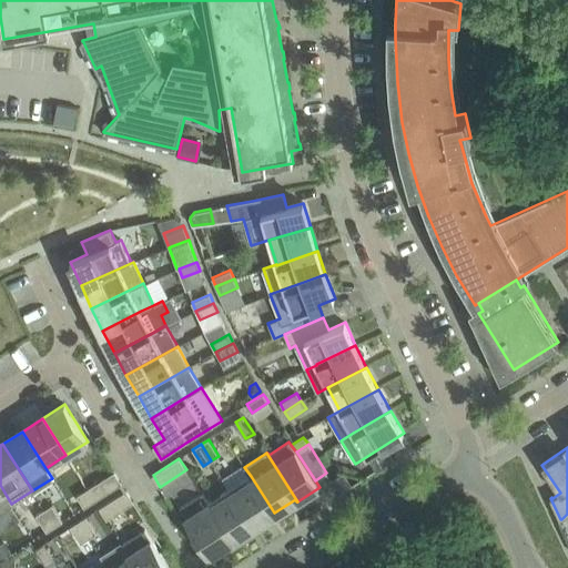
[(122,484),(114,473),(114,472),(88,489),(94,500),(122,484)]
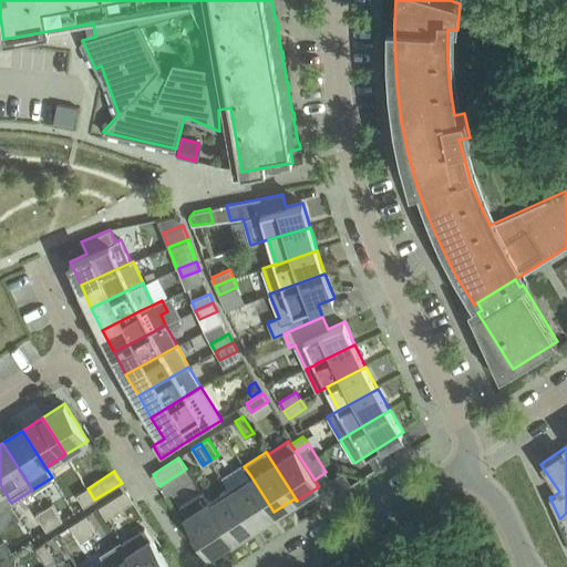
[(250,475),(229,488),(253,525),(274,512),(250,475)]
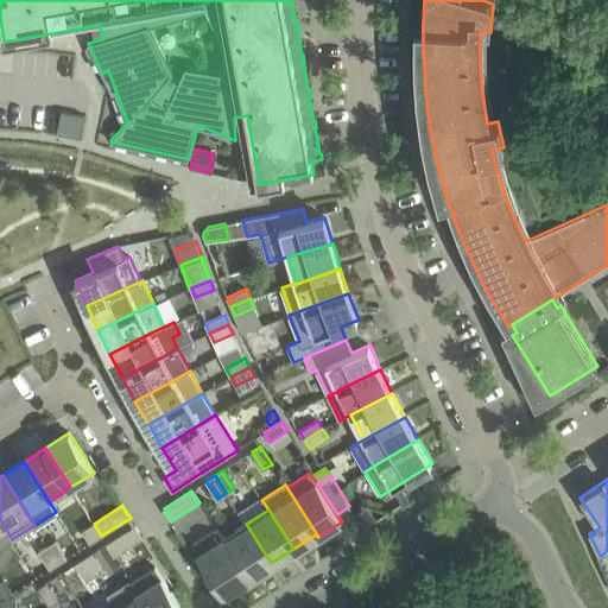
[(0,546),(12,539),(0,519),(0,546)]
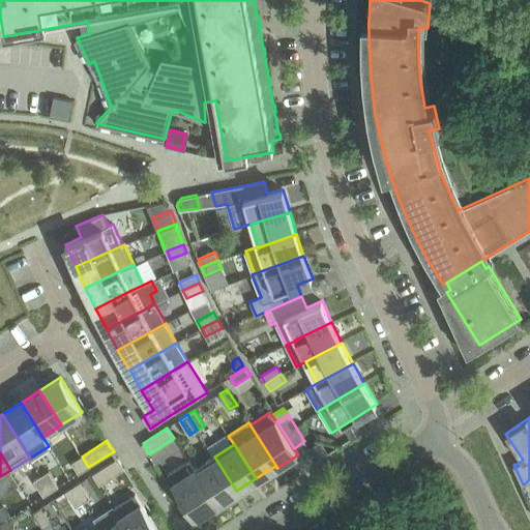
[(79,473),(88,467),(82,457),(71,463),(79,473)]
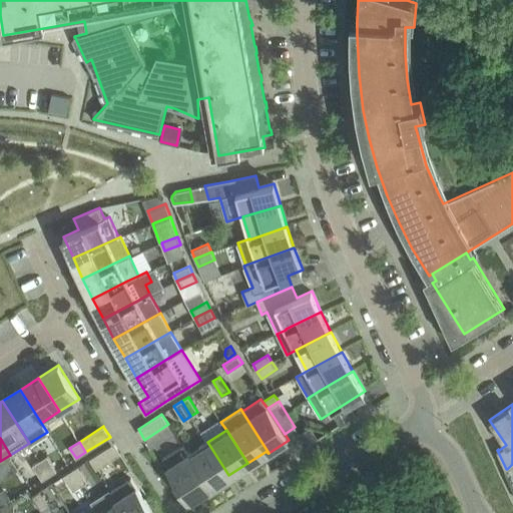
[(207,442),(188,454),(209,487),(228,475),(207,442)]
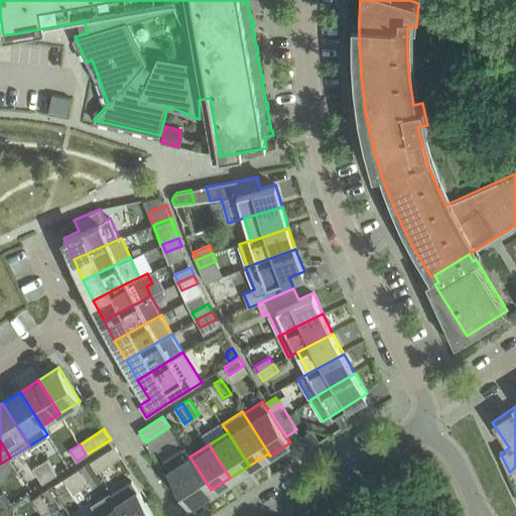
[(122,457),(121,456),(115,446),(91,462),(97,472),(122,457)]
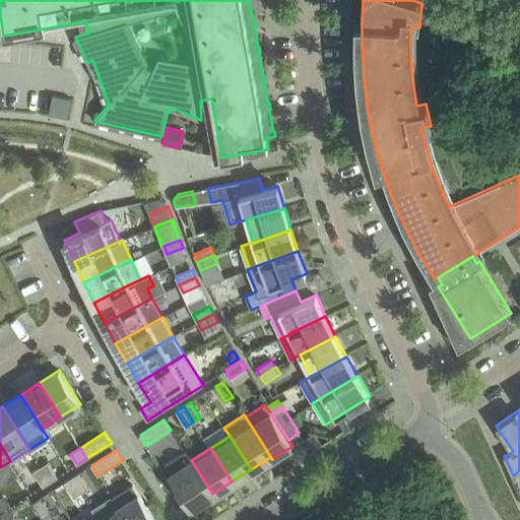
[(191,460),(185,452),(165,465),(192,507),(212,494),(191,460)]
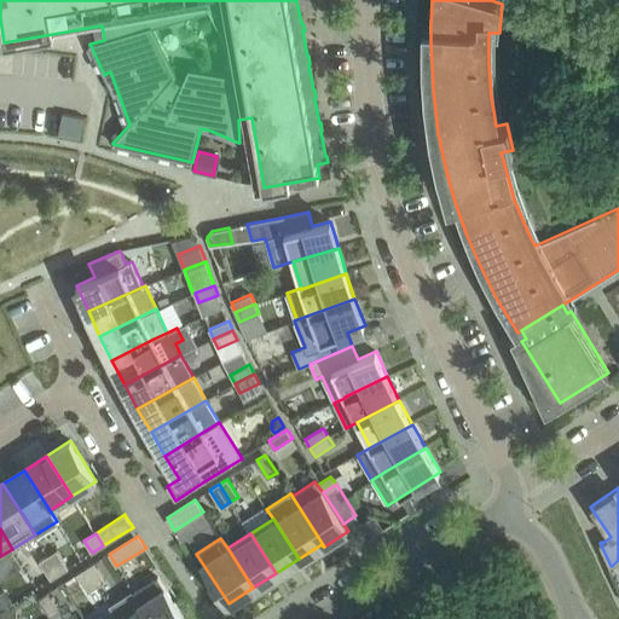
[(69,568),(57,550),(48,556),(59,573),(69,568)]
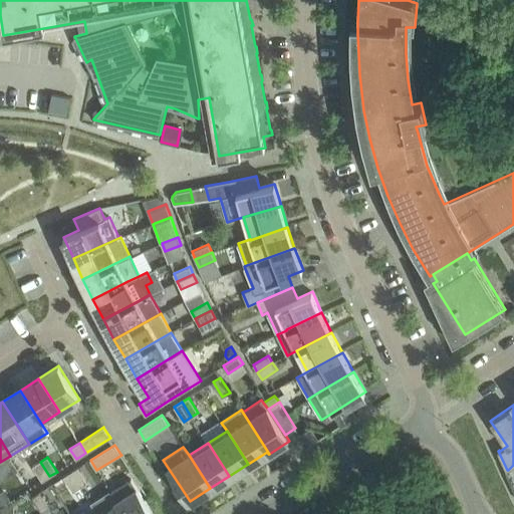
[(42,481),(49,476),(40,462),(33,466),(42,481)]
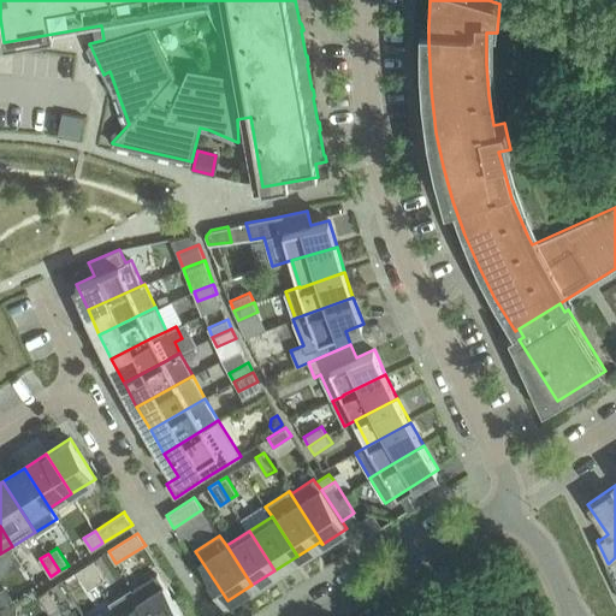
[(86,566),(96,584),(106,578),(94,560),(86,566)]
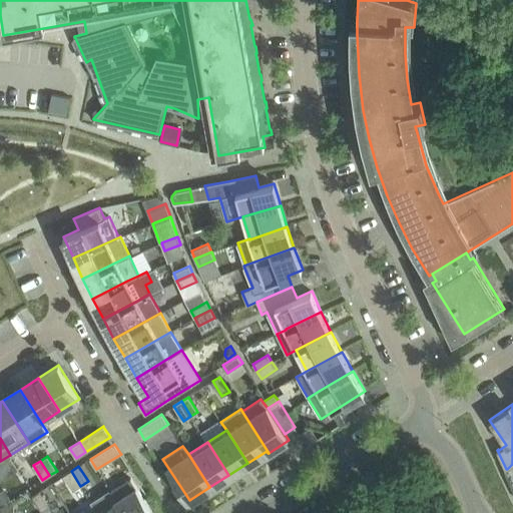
[(73,491),(80,486),(71,471),(63,476),(73,491)]
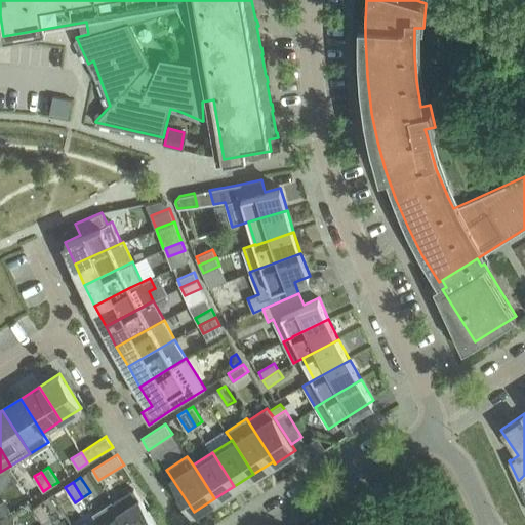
[(127,524),(156,524),(134,490),(114,502),(127,524)]
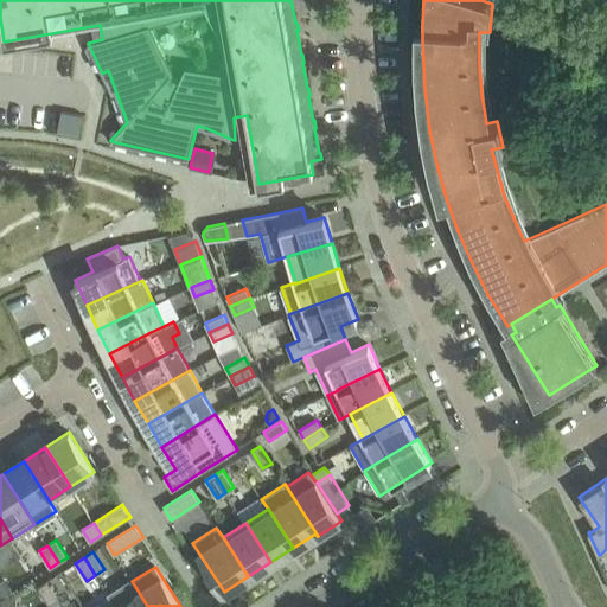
[(46,581),(38,587),(50,605),(58,599),(46,581)]
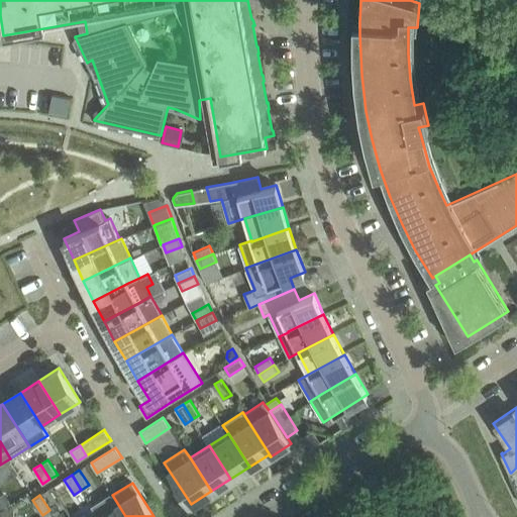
[(125,516),(112,495),(93,508),(98,516),(125,516)]
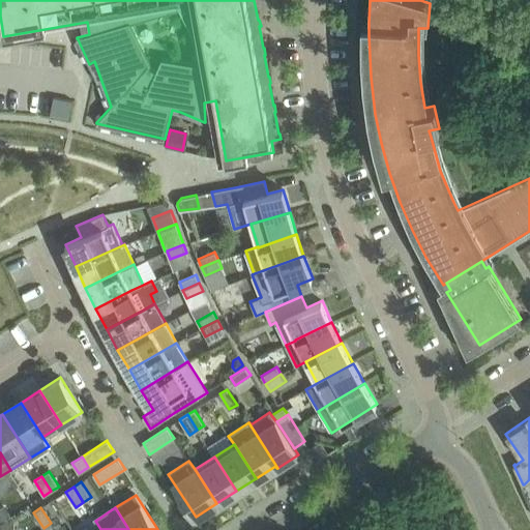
[(0,509),(0,519),(1,522),(9,517),(11,516),(9,511),(0,509)]
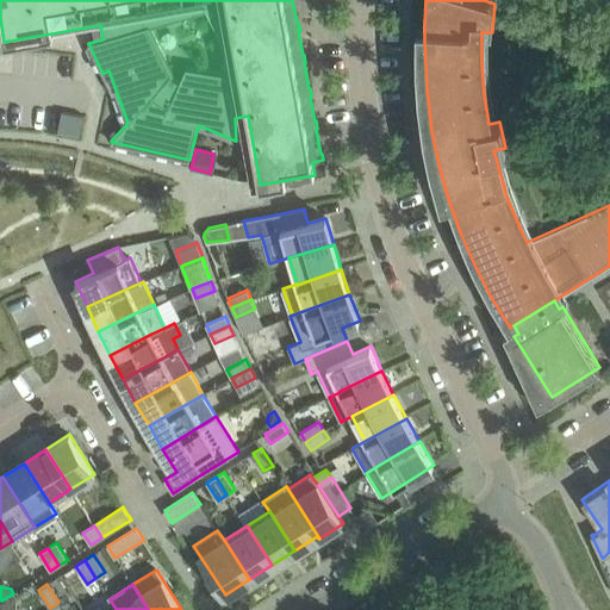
[(12,598),(4,604),(2,609),(16,609),(17,605),(12,598)]
